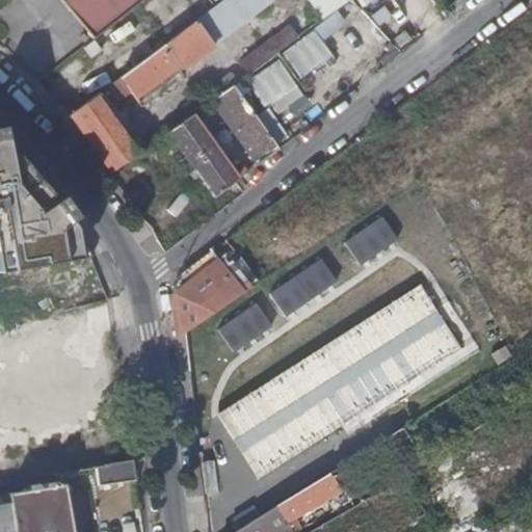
[(64,0),(61,3),(92,40),(142,0),(64,0)]
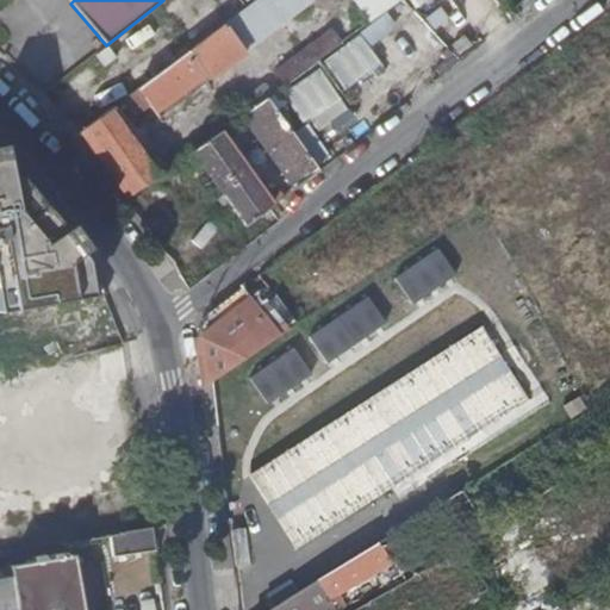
[(359,0),(375,22),(400,2),(398,0),(257,0),(124,99),(129,106),(135,103),(137,106),(150,98),(156,105),(162,101),(165,105),(241,48),(244,51),(313,0),(359,0)]
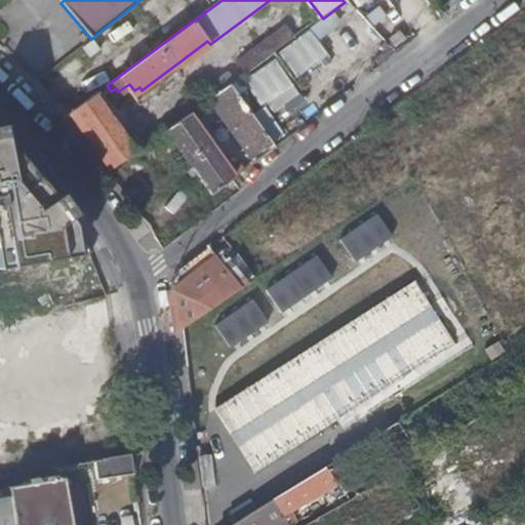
[(243,75),(275,52),(294,39),(285,27),(235,65),(243,75)]
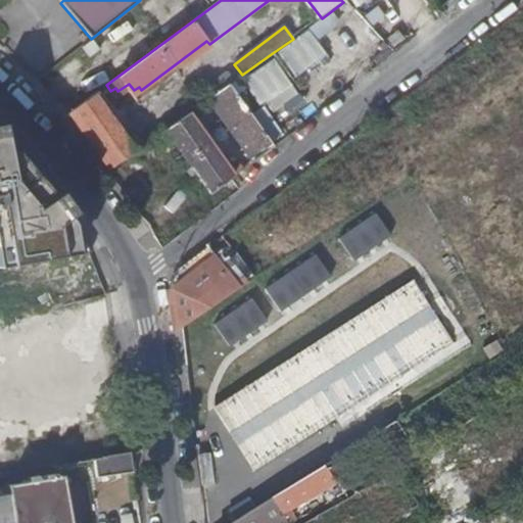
[(311,31),(281,54),(299,79),(330,56),(311,31)]
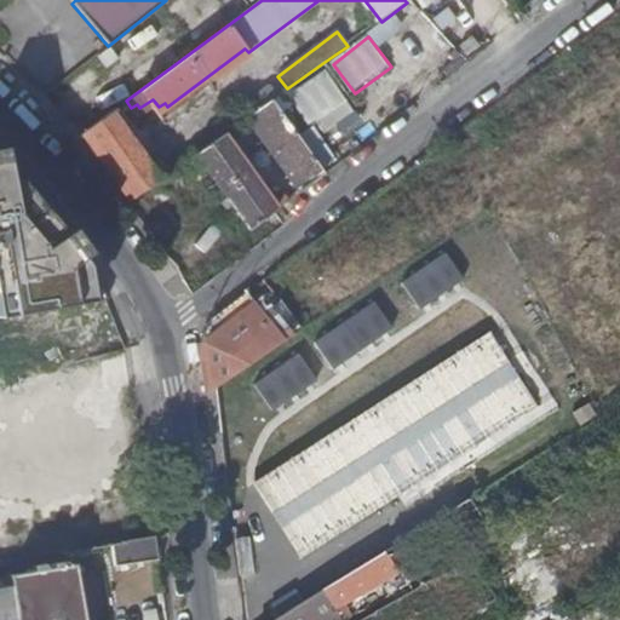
[(339,168),(323,132),(355,119),(337,75),(254,110),(290,190),(339,168)]
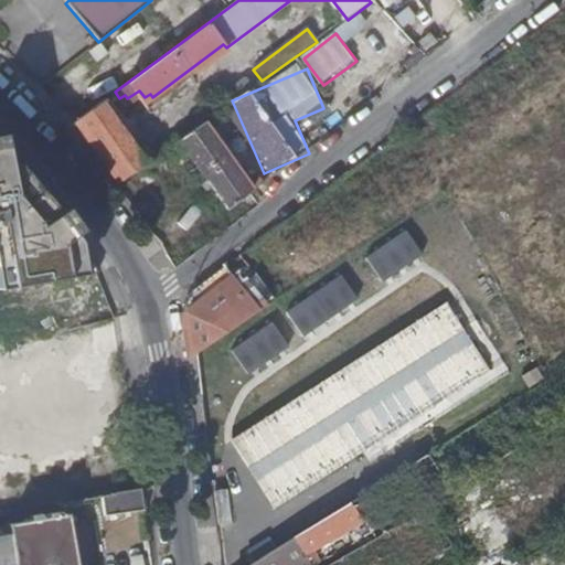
[(112,94),(75,121),(118,184),(149,162),(125,129),(130,124),(115,102),(116,100),(112,94)]
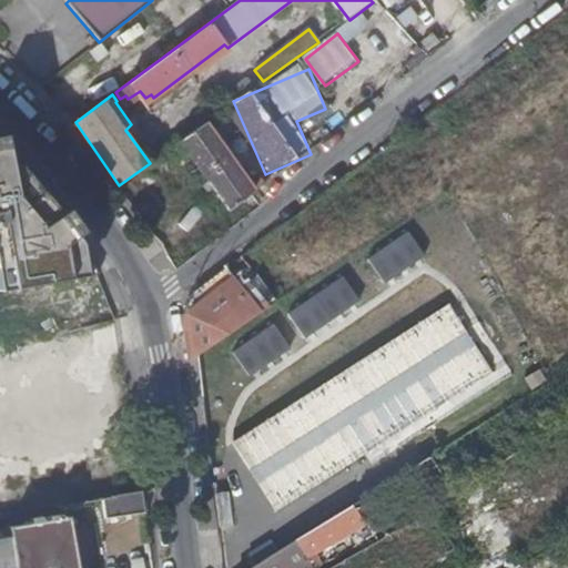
[(205,123),(179,142),(227,209),(239,222),(259,206),(251,194),(266,183),(263,179),(251,188),(205,123)]
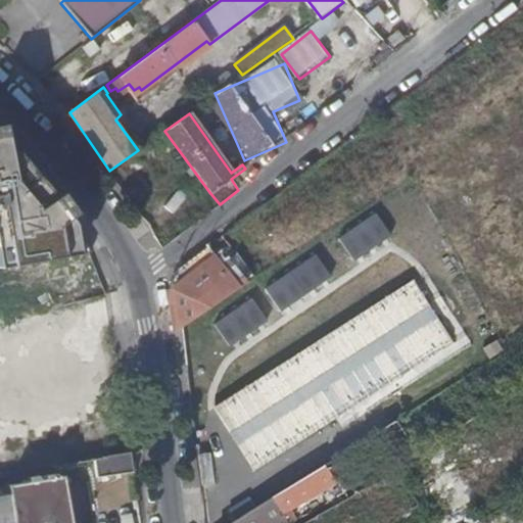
[(0,269),(90,251),(54,198),(0,133),(0,269)]
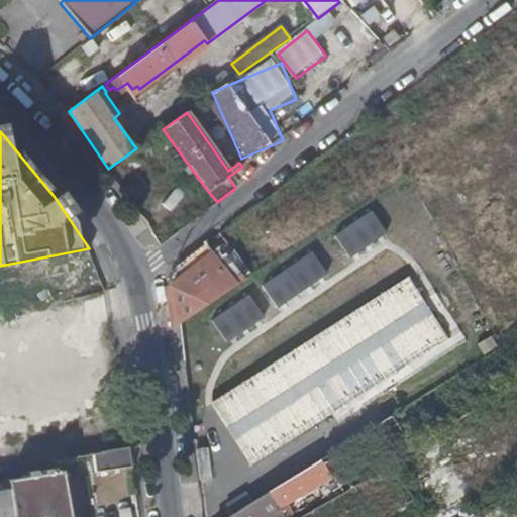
[(375,214),(339,238),(354,261),(390,236),(375,214)]
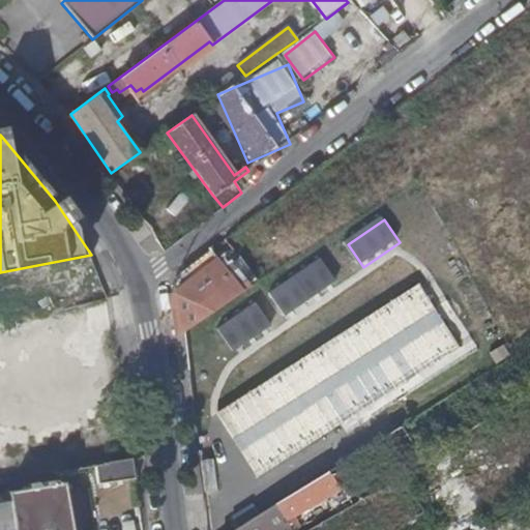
[(240,277),(249,270),(234,248),(224,257),(240,277)]
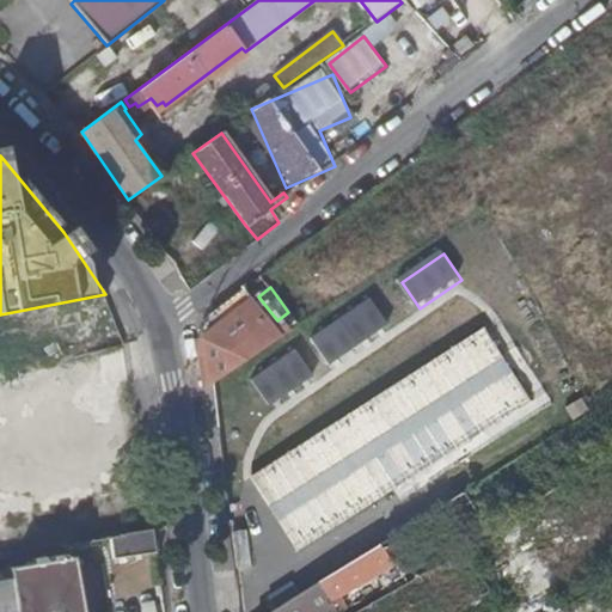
[(204,391),(289,332),(286,326),(277,332),(245,291),(210,317),(199,343),(204,391)]
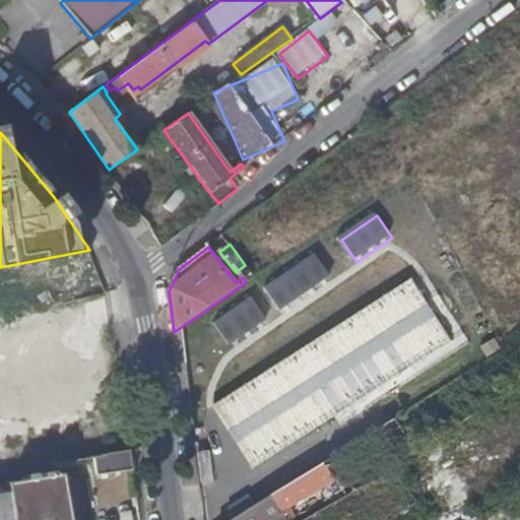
[(316,257),(270,289),(285,311),(332,279),(316,257)]
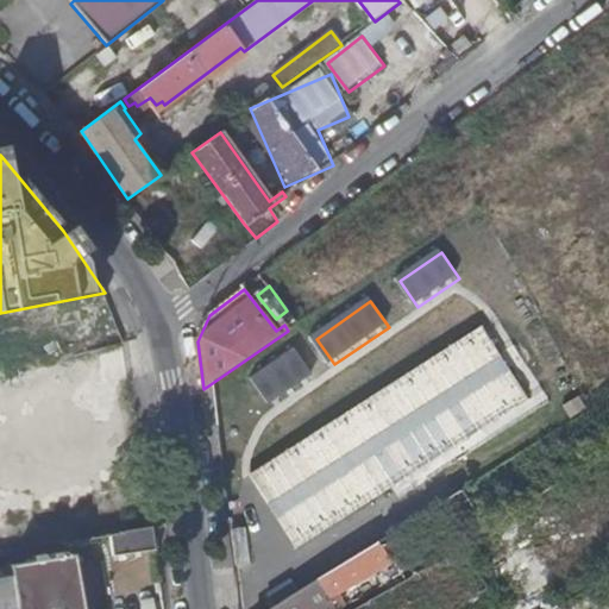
[(478,325),(248,471),(294,544),(523,397),(478,325)]
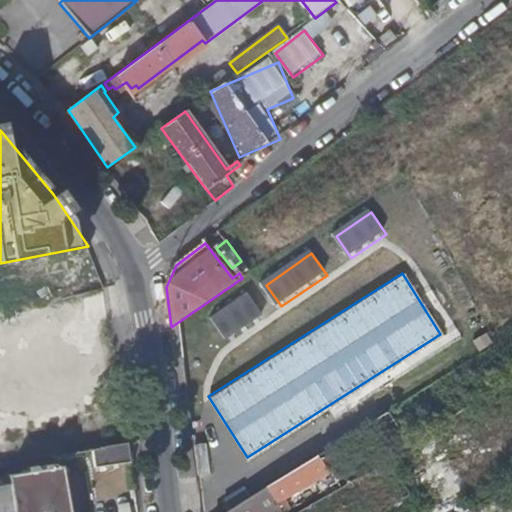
[(248,294),(213,318),(228,340),(263,316),(248,294)]
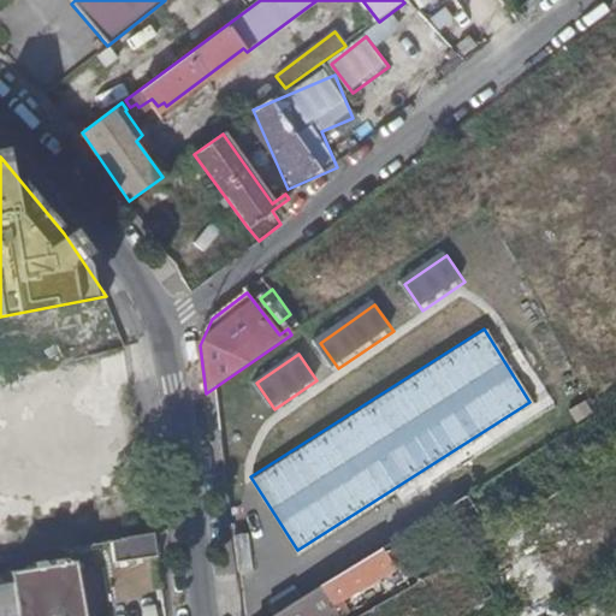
[(474,552),(449,509),(317,591),(274,615),(345,615),(356,610),(350,602),(342,606),(338,602),(390,570),(395,579),(398,585),(413,576),(404,562),(446,537),(451,546),(442,552),(450,566),(474,552)]
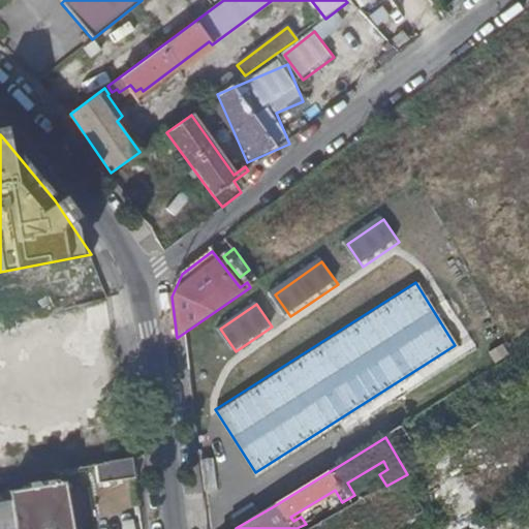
[(137,477),(133,456),(97,462),(101,484),(137,477)]
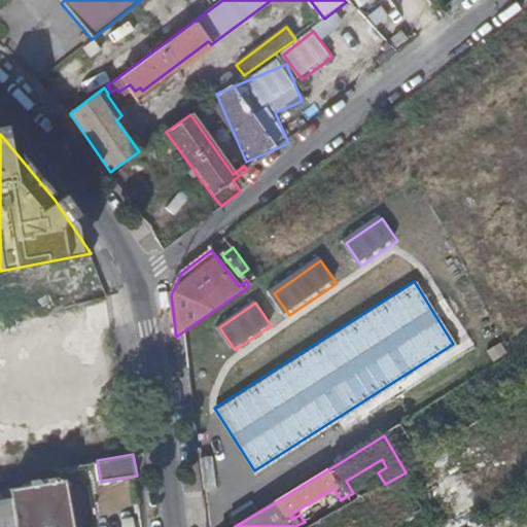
[(0,526),(96,526),(90,486),(68,489),(67,481),(0,492),(0,526)]
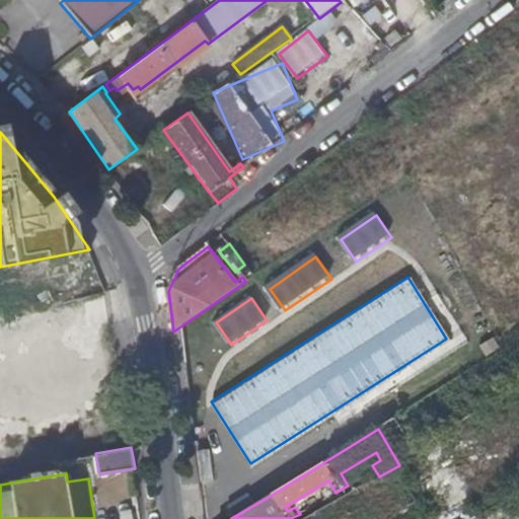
[(336,493),(332,488),(323,493),(326,498),(336,493)]
